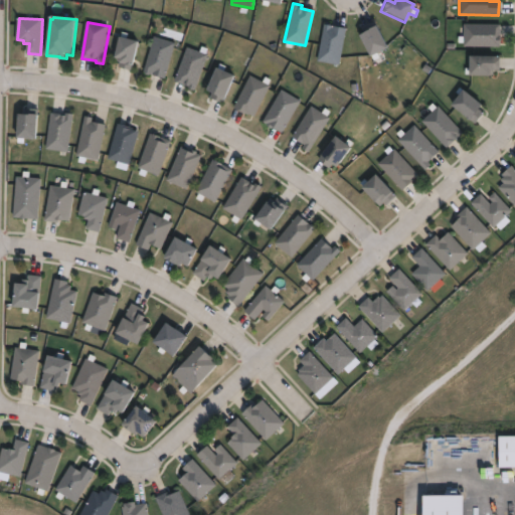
[(500,25),(499,37),(499,47),(463,46),(463,43),(458,43),(458,37),(463,37),(463,31),(460,31),(460,27),(463,27),(463,24),(500,25)]
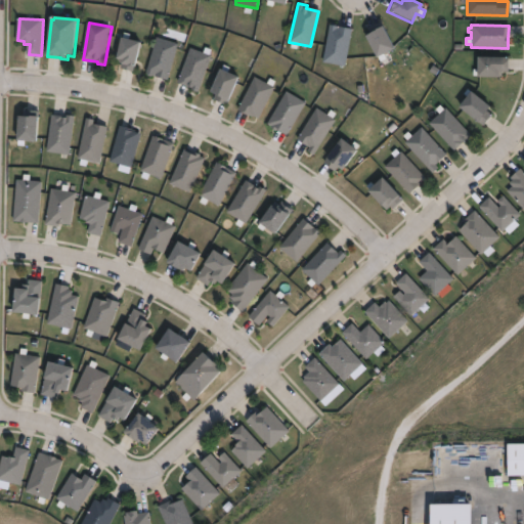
[(351,30),(344,68),(321,62),(329,26),(351,30)]
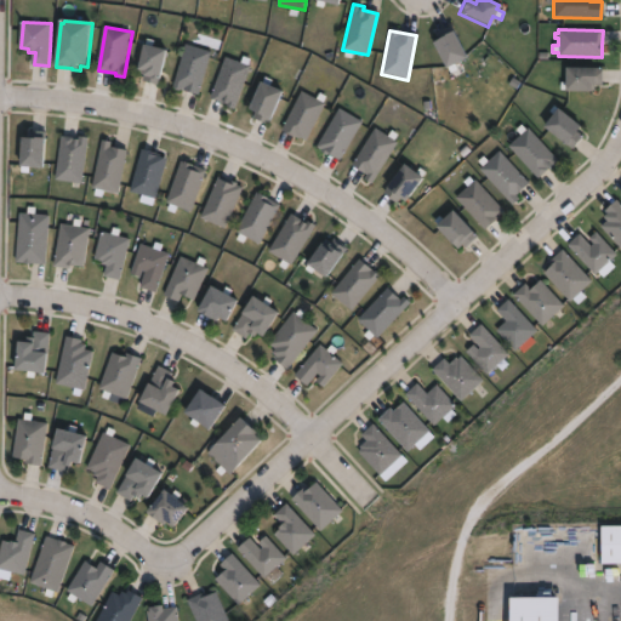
[(465,60),(444,69),(432,41),(442,36),(451,32),(465,60)]
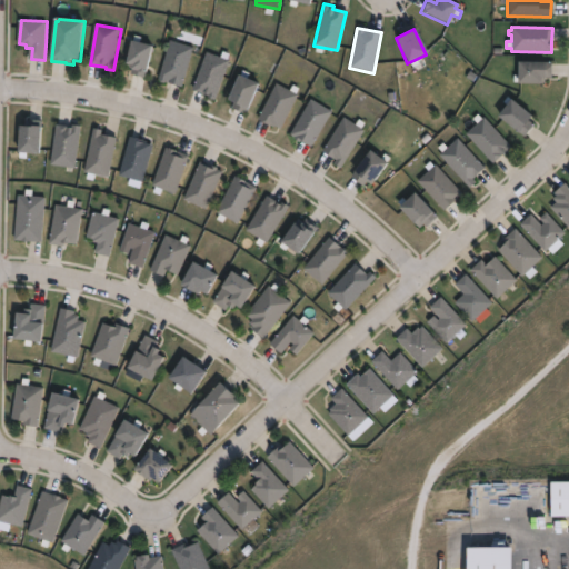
[(195,49),(183,87),(160,79),(171,41),(195,49)]
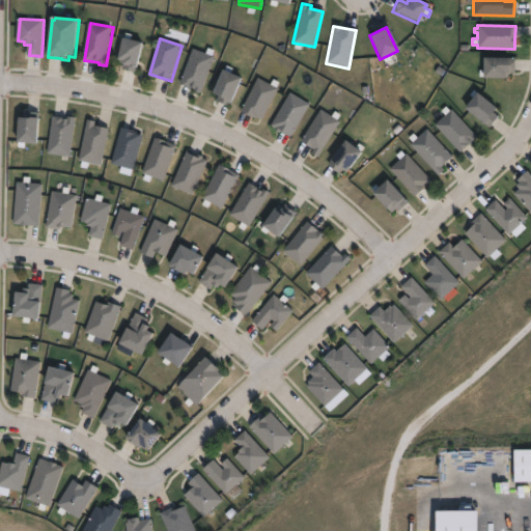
[(140,68),(139,73),(127,70),(128,66),(124,66),(124,62),(119,61),(123,39),(143,44),(138,68),(140,68)]
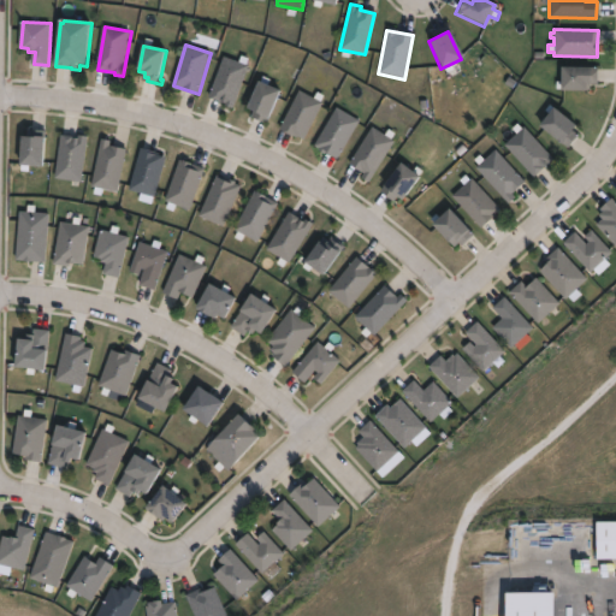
[(249,66),(235,106),(211,98),(225,58),(249,66)]
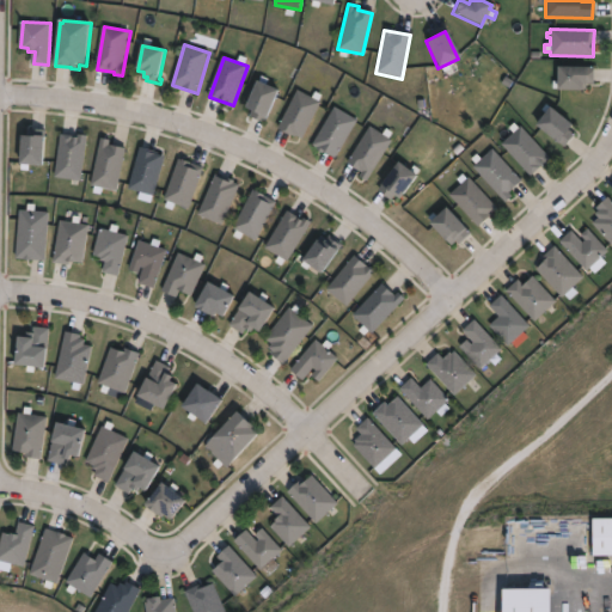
[(580,89),(580,91),(555,91),(555,90),(552,90),(552,81),(555,81),(555,67),(593,67),(593,84),(585,84),(585,89),(580,89)]
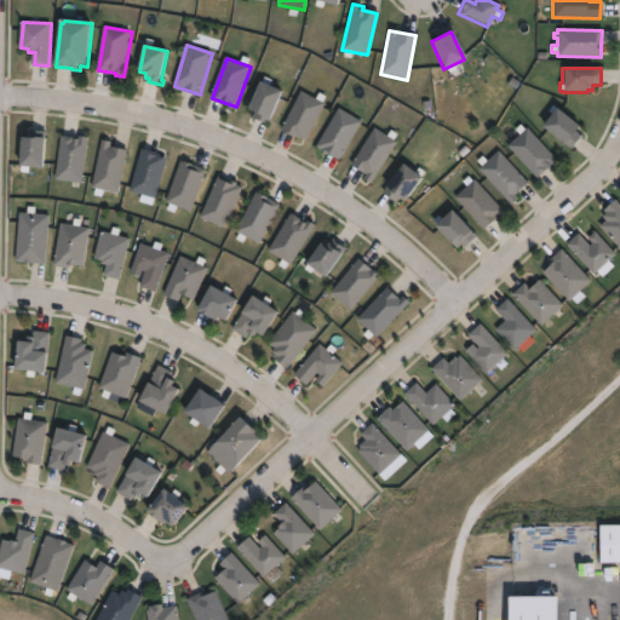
[(273,119),(270,125),(254,118),(257,113),(251,109),(263,82),(285,92),(273,119)]
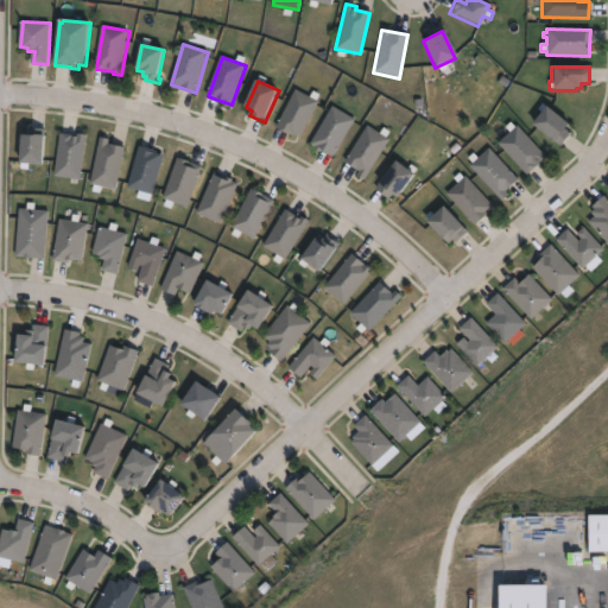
[(317,102),(297,139),(287,134),(287,135),(273,127),(293,89),(317,102)]
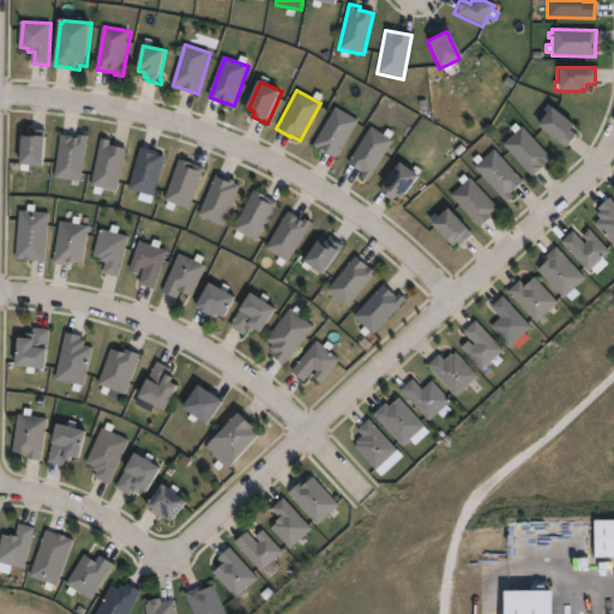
[(356,120),(335,160),(321,152),(321,154),(315,151),(317,149),(312,146),(333,107),(356,120)]
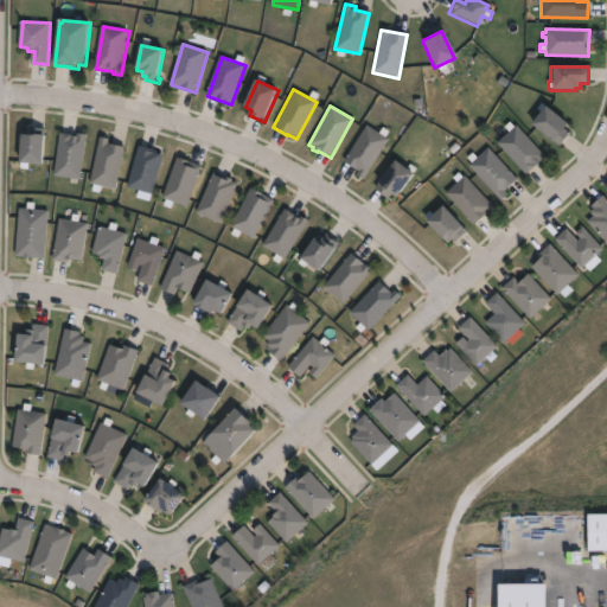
[(569,133),(558,146),(553,141),(551,144),(529,125),(543,107),(566,125),(563,128),(569,133)]
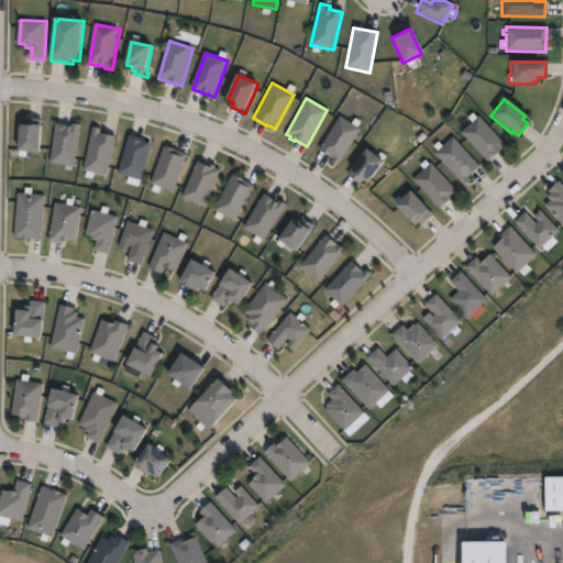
[(360,129),(335,167),(328,163),(330,159),(317,152),(339,117),(360,129)]
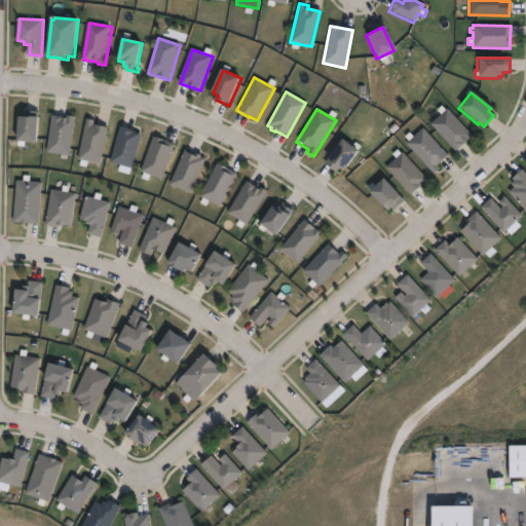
[(473,138),(467,143),(465,142),(455,151),(429,123),(446,109),(473,138)]
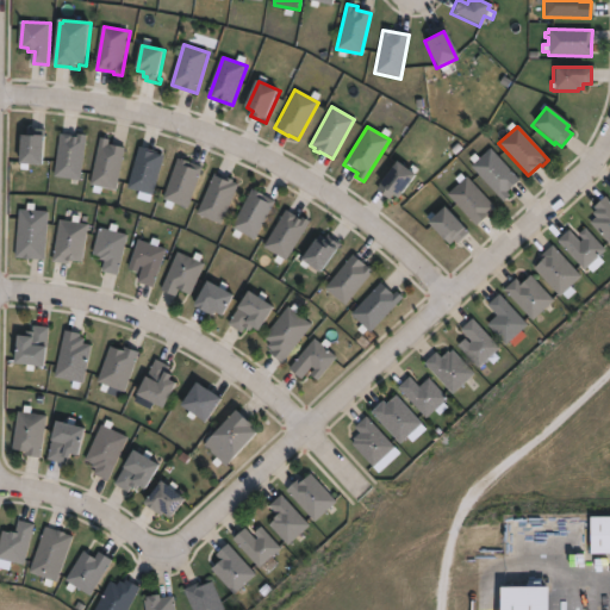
[(86,135),(86,137),(80,179),(56,176),(62,135),(80,137),(81,134),(86,135)]
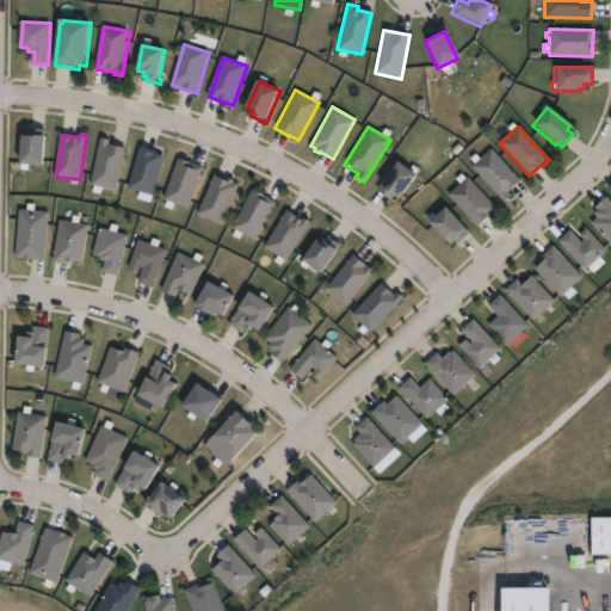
[(43,164),(20,164),(20,135),(43,135),(43,164)]
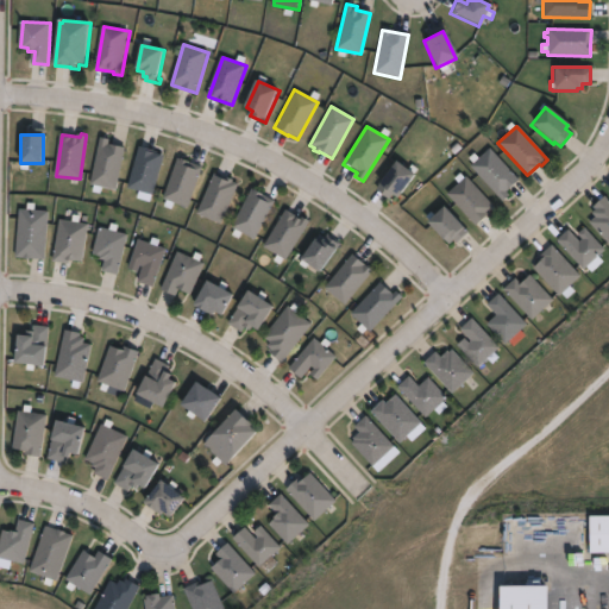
[(125,148),(115,189),(90,183),(100,142),(101,137),(110,139),(108,144),(125,148)]
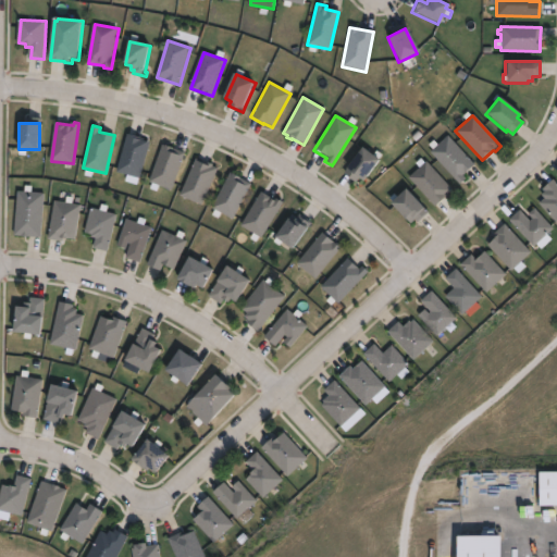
[(150,143),(139,177),(118,171),(128,136),(128,134),(140,137),(140,139),(150,143)]
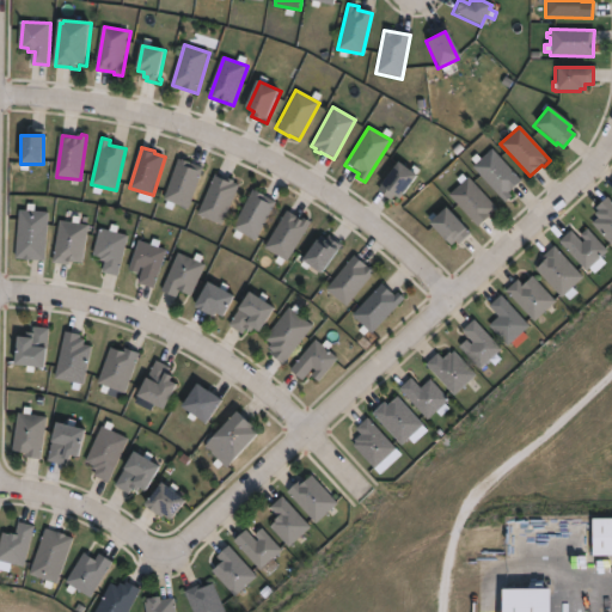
[(510,197),(505,203),(471,169),(490,150),(521,181),(507,194),(510,197)]
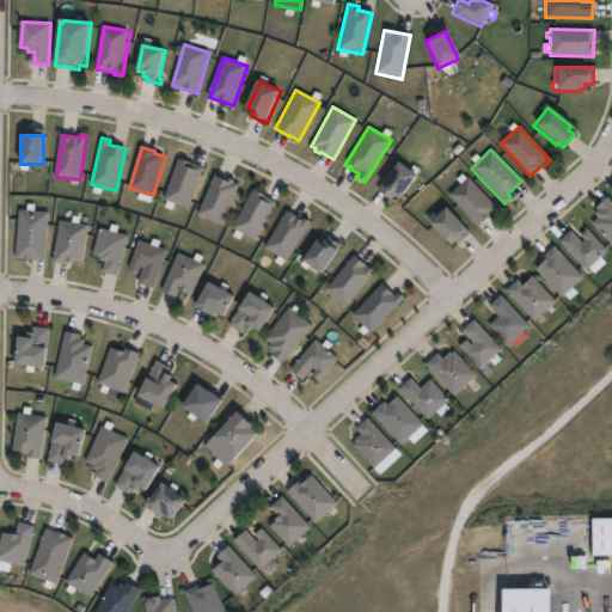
[(179,159),(182,160),(182,159),(188,161),(203,167),(189,208),(165,200),(179,159)]
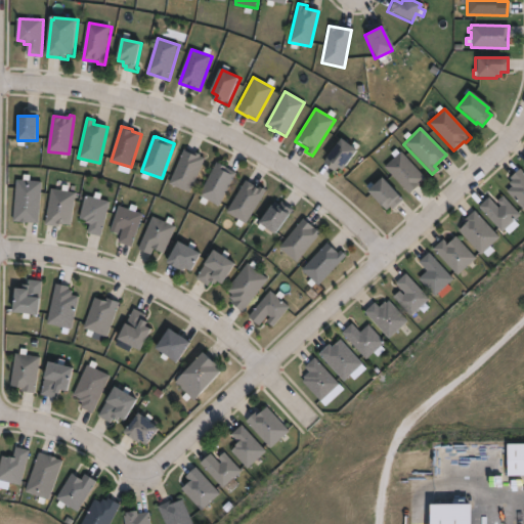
[(354,151),(339,171),(337,169),(335,172),(322,163),(323,161),(322,160),(339,139),(354,151)]
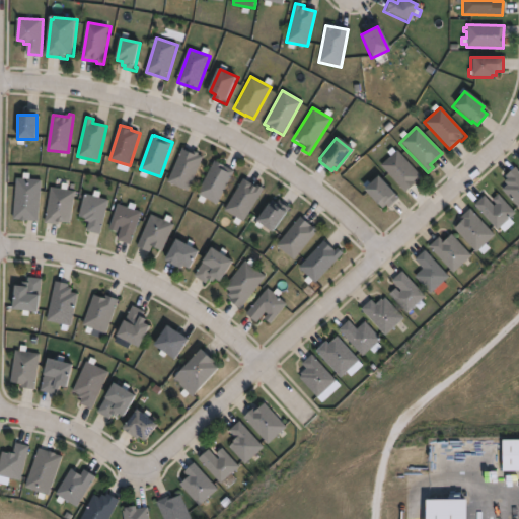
[(181,148),(192,152),(192,151),(197,153),(197,154),(202,156),(187,192),(166,183),(181,148)]
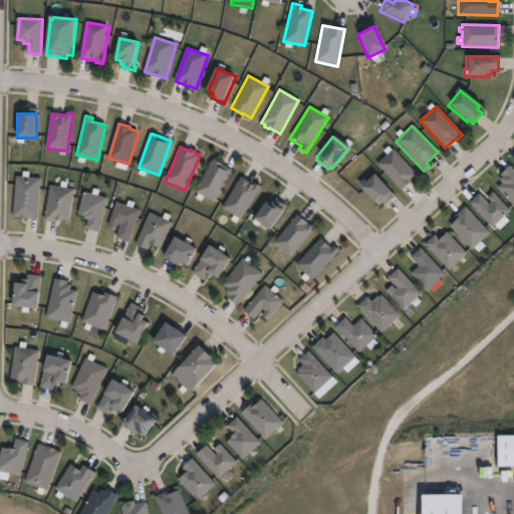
[(408,184),(401,191),(376,164),(393,149),(416,174),(407,182),(408,184)]
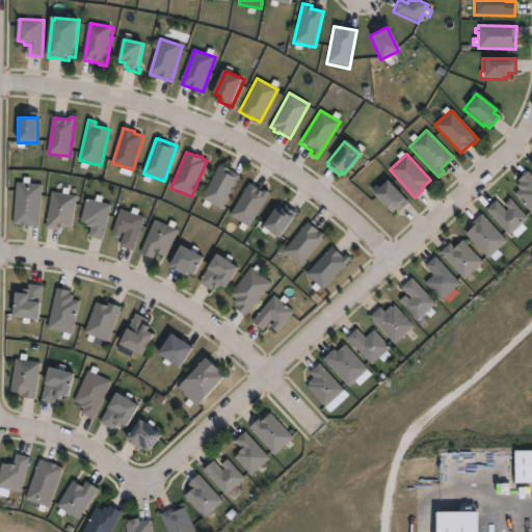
[(238,177),(221,210),(201,200),(217,165),(238,177)]
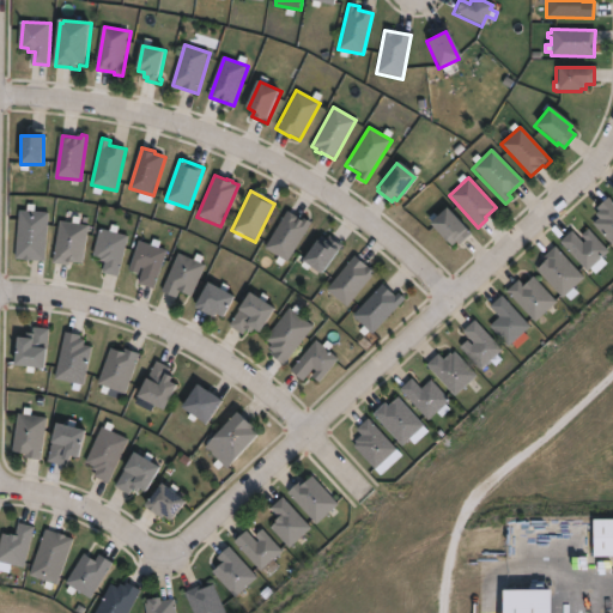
[(612,204),(612,248),(590,224),(598,219),(594,216),(598,211),(595,208),(607,198),(612,204)]
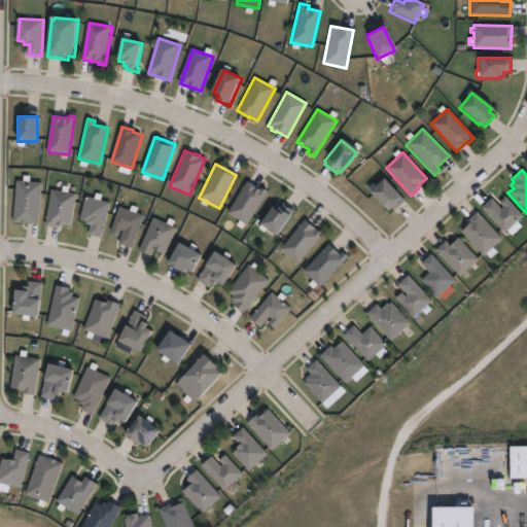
[(402,202),(393,210),(391,208),(387,212),(369,192),(382,180),(402,202)]
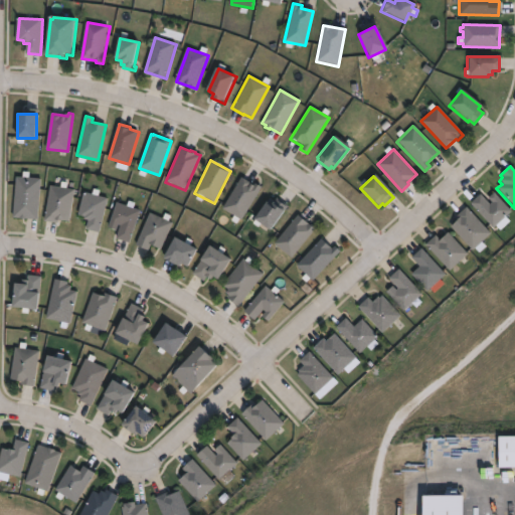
[(40,179),(37,219),(13,217),(17,177),(40,179)]
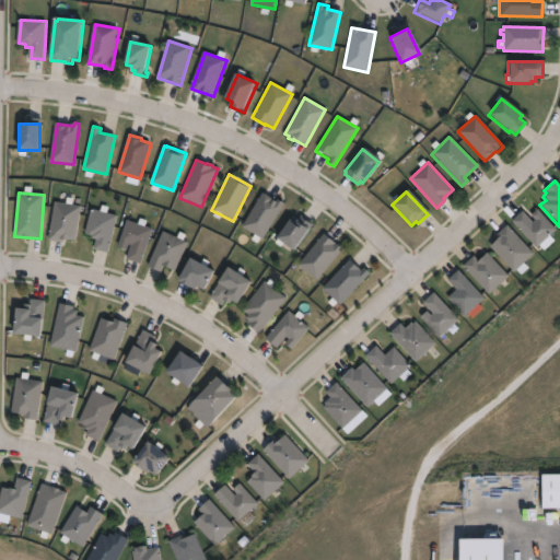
[(260,194),(275,201),(275,200),(282,205),(261,241),(240,228),(260,194)]
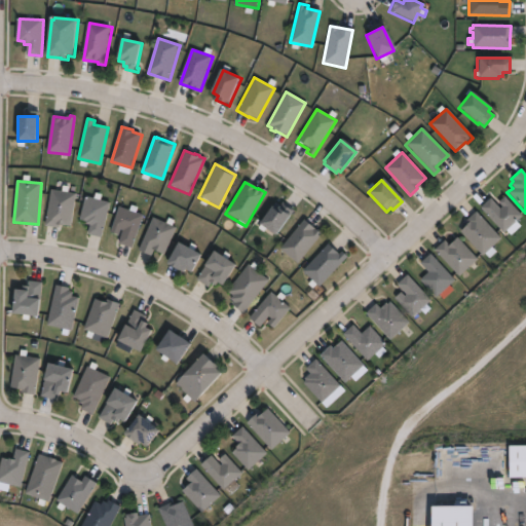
[(76,193),(71,223),(67,223),(67,225),(60,224),(60,227),(45,225),(46,219),(51,189),(76,193)]
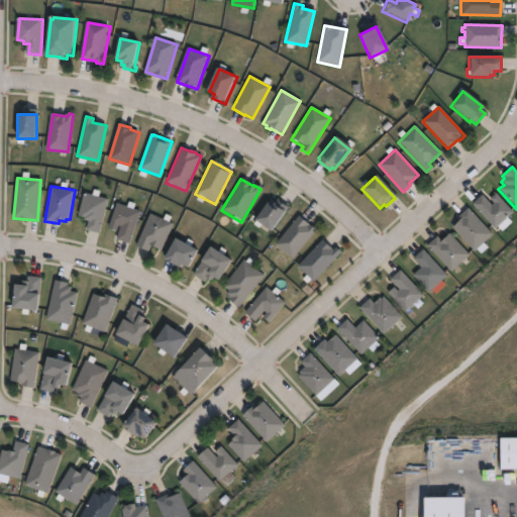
[(102,222),(100,232),(87,229),(90,221),(85,220),(85,217),(79,215),(85,193),(108,199),(102,222)]
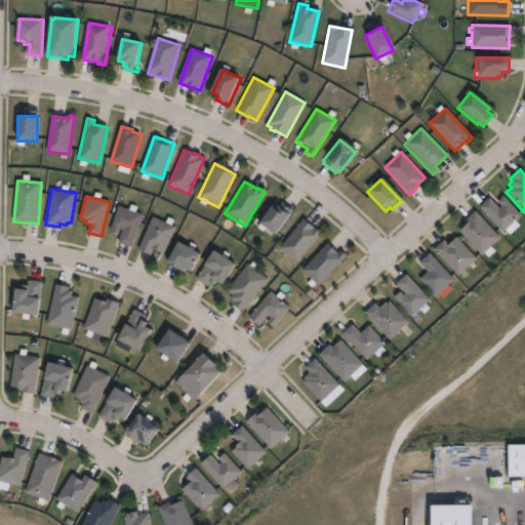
[(502,197),(520,216),(501,234),(478,208),(489,198),(498,209),(500,207),(496,202),(502,197)]
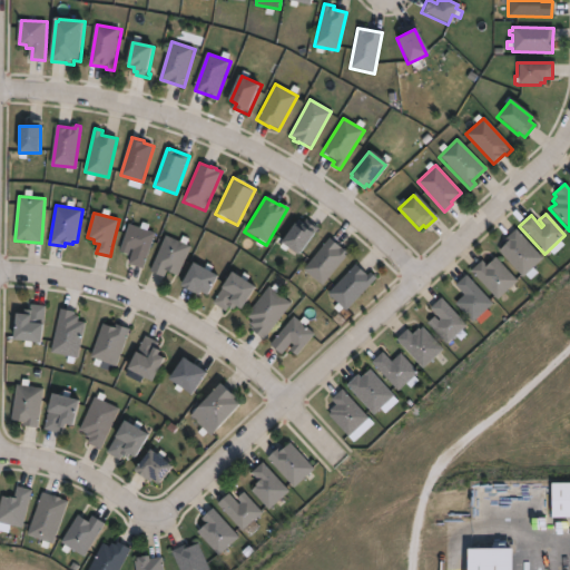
[(306,220),(317,229),(313,235),(312,234),(296,256),(278,244),(292,225),(298,229),(301,225),(302,226),(306,220)]
